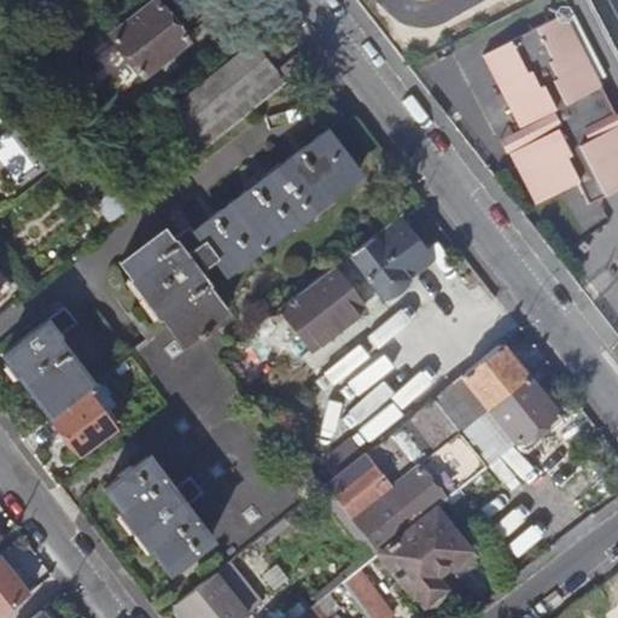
[(155,3),(89,53),(122,94),(186,42),(155,3)]
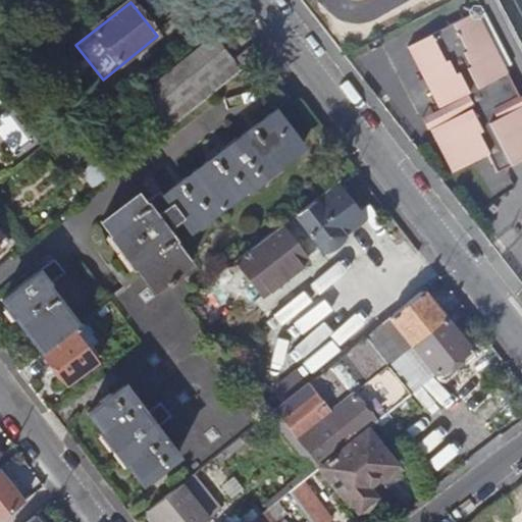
[(475,13),(407,48),(437,109),(463,96),(470,110),(429,131),(451,173),(486,156),(496,174),(521,161),(521,106),(498,118),(493,110),(518,98),(475,13)]
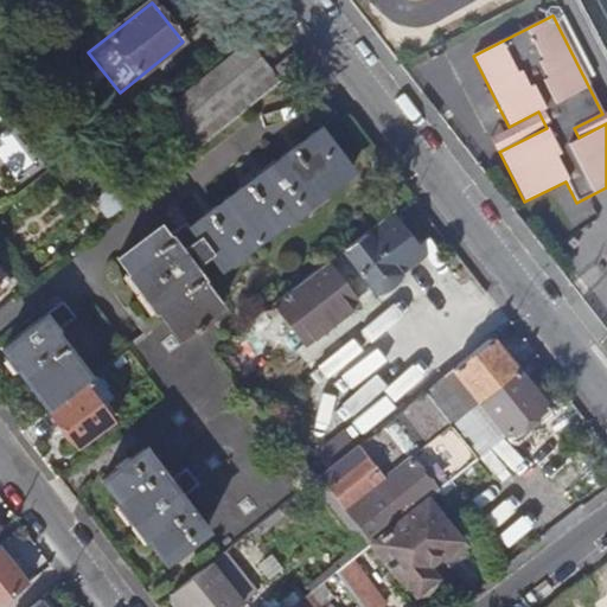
[(184,159),(272,88),(263,78),(270,72),(247,43),(165,110),(186,138),(176,148),(184,159)]
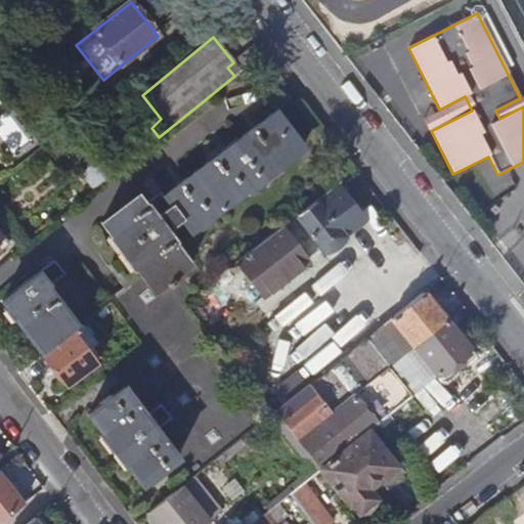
[(234,76),(241,71),(233,62),(227,68),(234,76)]
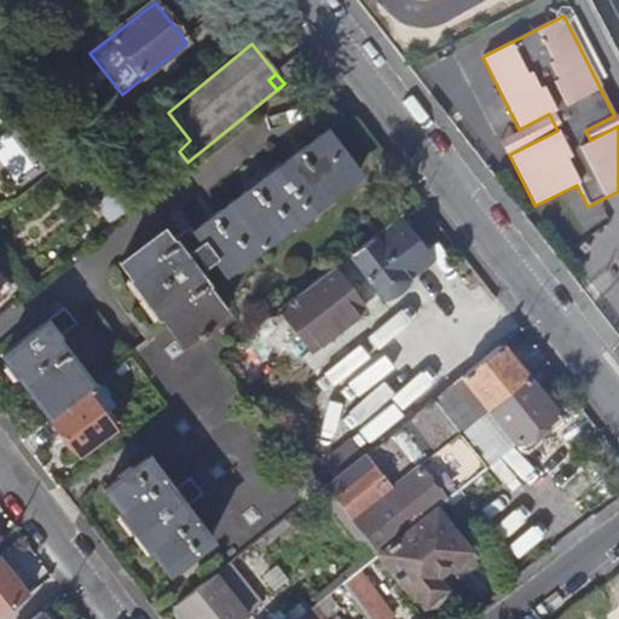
[(618,113),(614,116),(585,131),(590,140),(618,126),(618,113)]
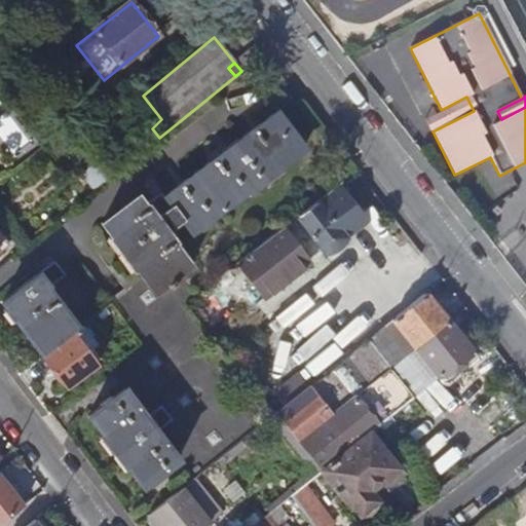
[(423,118),(430,133),(433,132),(474,111),(466,97),(441,110),(423,118)]
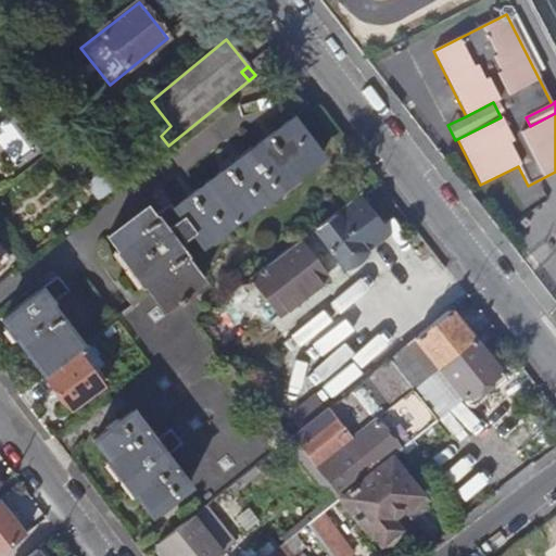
[(0,104),(0,147),(7,156),(26,142),(0,104)]
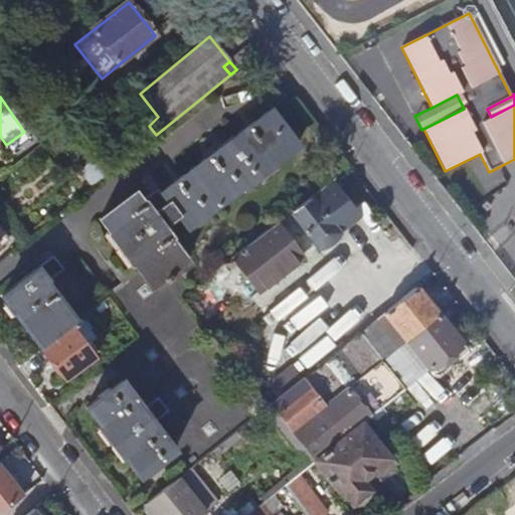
[(270,109),(233,137),(232,136),(219,146),(220,147),(160,193),(146,204),(145,203),(143,204),(134,192),(99,219),(151,287),(163,278),(166,281),(171,277),(168,274),(186,260),(170,238),(172,237),(163,226),(178,215),(188,228),(297,145),(270,109)]
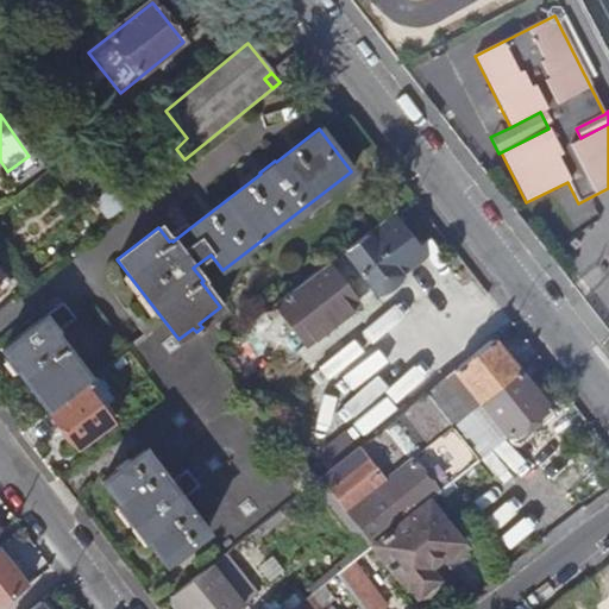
[(389,267),(414,249),(390,217),(345,251),(376,293),(381,290),(385,288),(390,284),(394,281),(397,276),(389,267)]
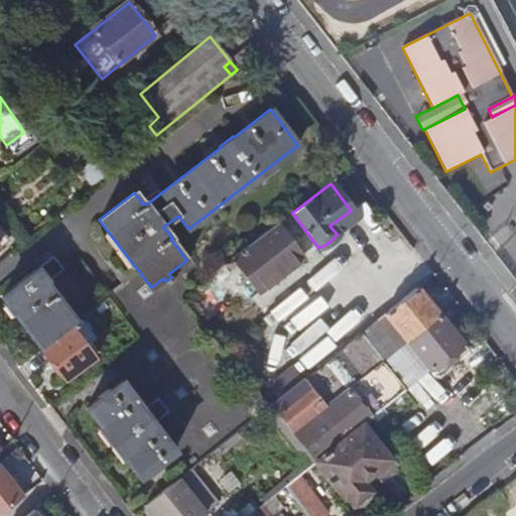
[(257,289),(299,256),(276,226),(233,258),(257,289)]
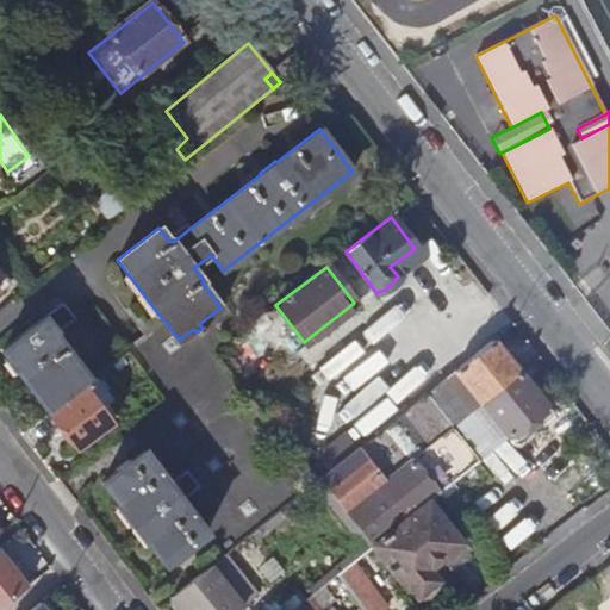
[(48,412),(94,378),(57,330),(67,323),(56,309),(1,352),(48,412)]
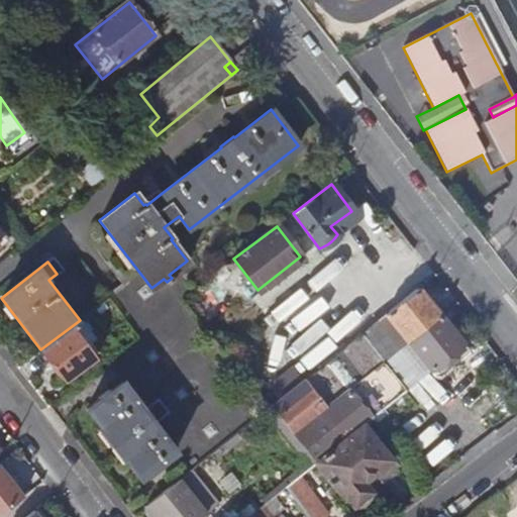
[(407,343),(439,317),(417,289),(384,315),(407,343)]
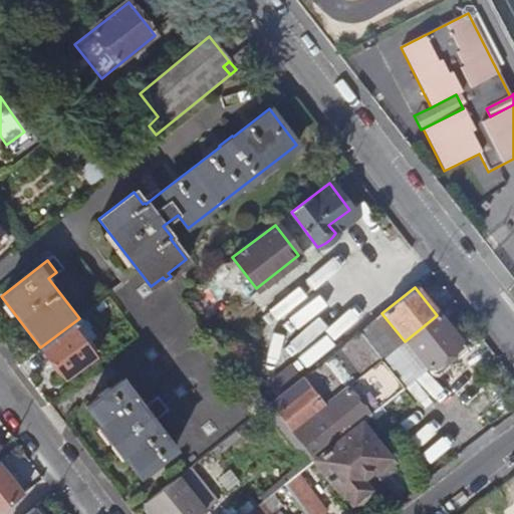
[(381,360),(405,341),(381,313),(358,332),(381,360)]
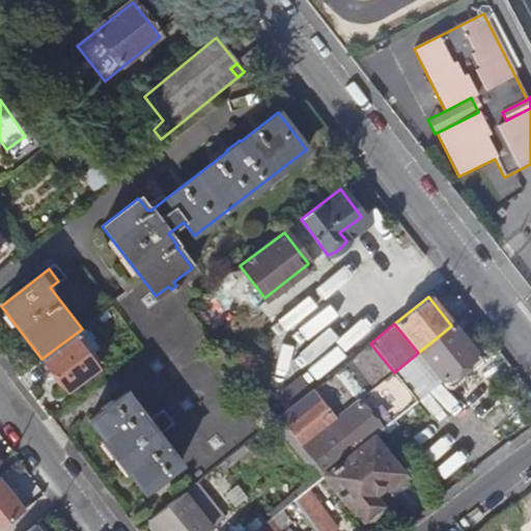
[(441,382),(475,355),(451,326),(418,353),(441,382)]
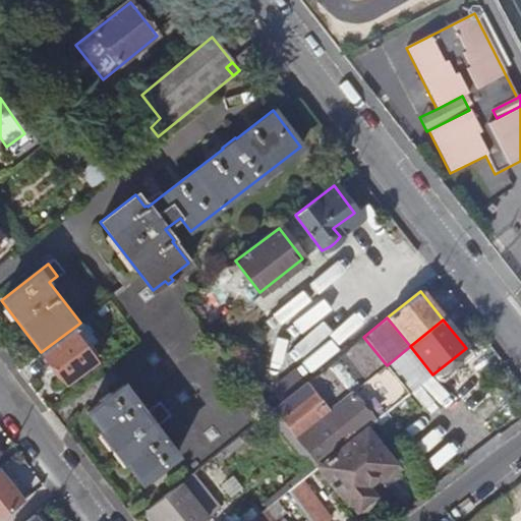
[(65,385),(96,361),(85,348),(94,341),(80,324),(41,353),(65,385)]
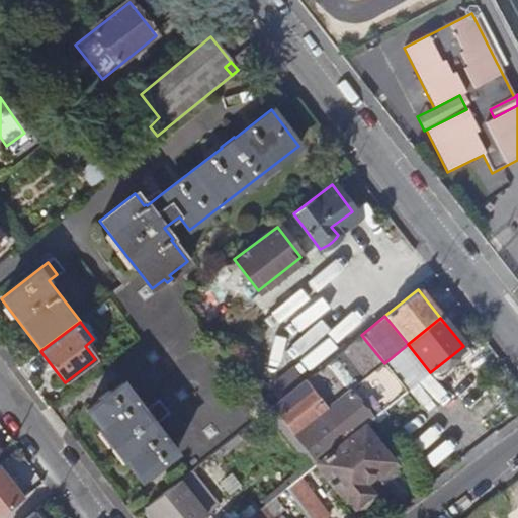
[(292,437),(384,363),(361,335),(270,408),(292,437)]
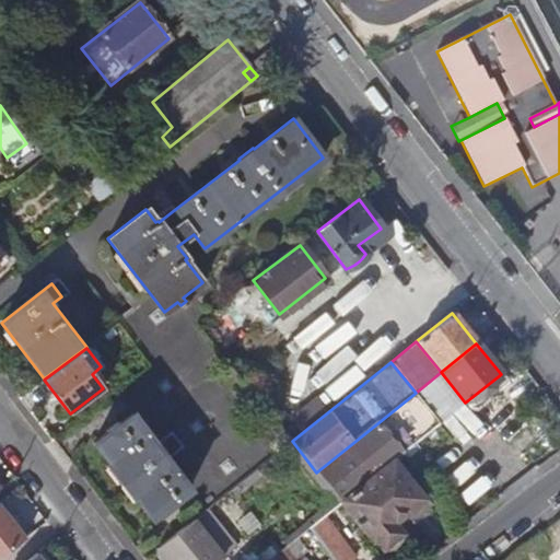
[(440,422),(465,403),(441,372),(416,393),(440,422)]
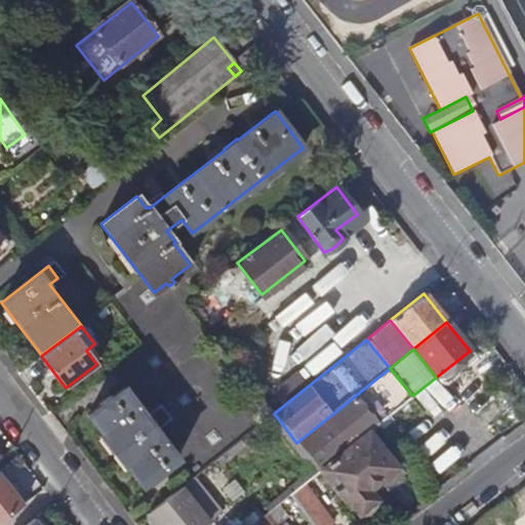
[(320,472),(367,433),(375,426),(412,396),(390,368),(296,443),(320,472)]
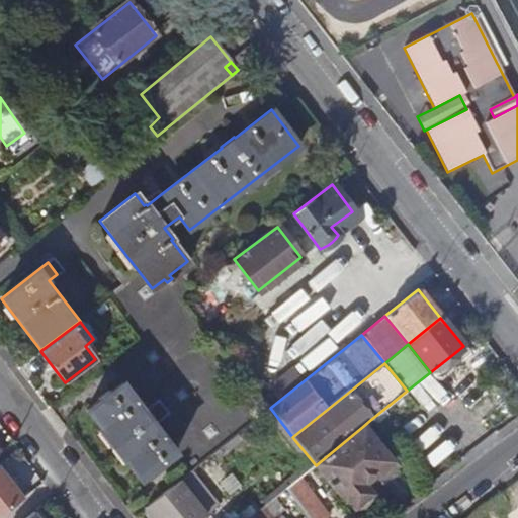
[(174,455),(153,425),(164,417),(155,405),(144,413),(122,384),(109,393),(108,391),(96,400),(98,402),(86,410),(139,482),(174,455)]
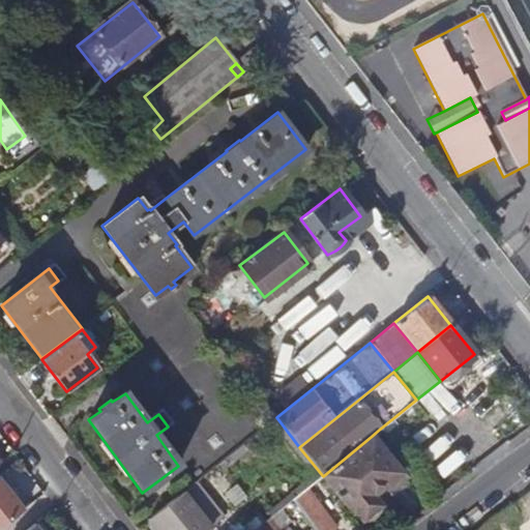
[(387,494),(405,479),(371,437),(323,476),(352,511),(353,509),(361,520),(366,520),(372,518),(375,514),(378,510),(378,505),(371,496),(381,487),(387,494)]
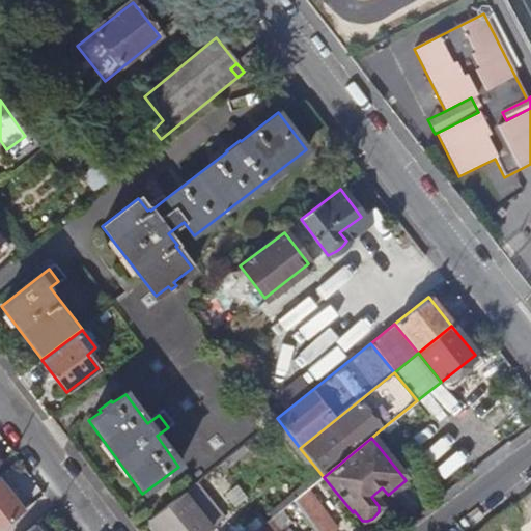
[(0,526),(22,510),(0,482),(0,526)]
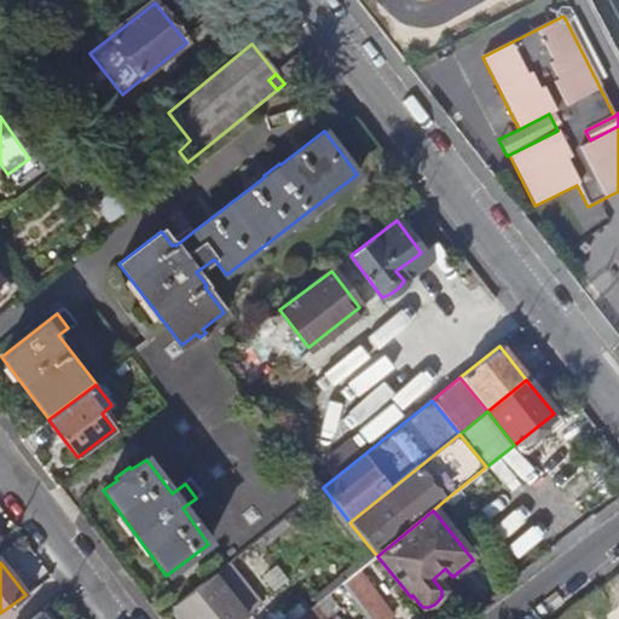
[(181,618),(242,618),(260,605),(229,563),(173,608),(181,618)]
